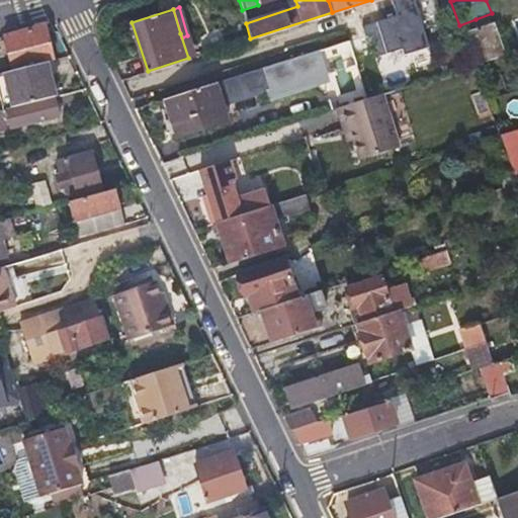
[(14,69),(42,61),(53,59),(42,26),(42,25),(4,35),(6,41),(1,44),(6,58),(10,57),(14,69)]
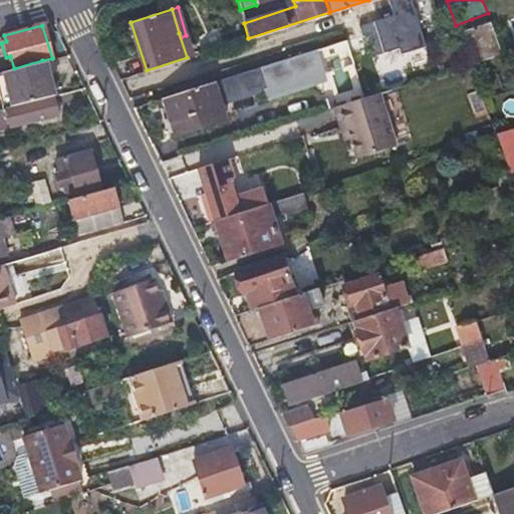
[(225,119),(222,111),(220,104),(267,89),(269,97),(322,79),(313,51),(162,98),(174,137),(225,119)]
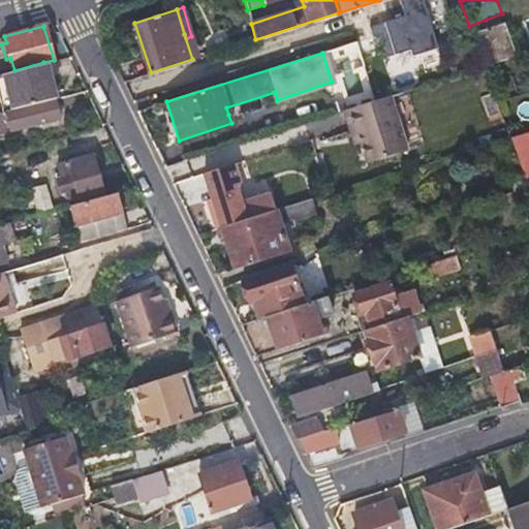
[(56,100),(43,62),(14,70),(5,73),(16,112),(56,100)]
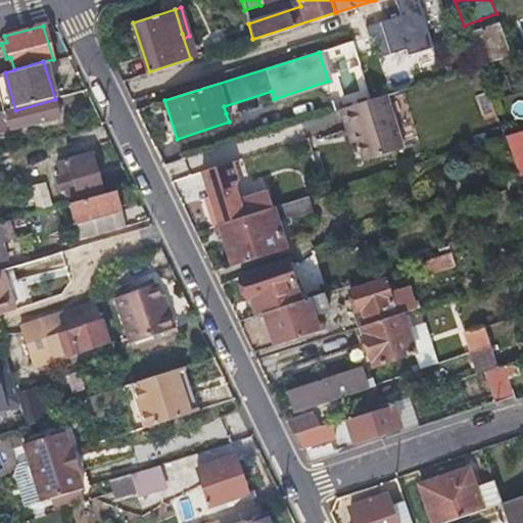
[(400,116),(392,91),(384,93),(392,120),(400,116)]
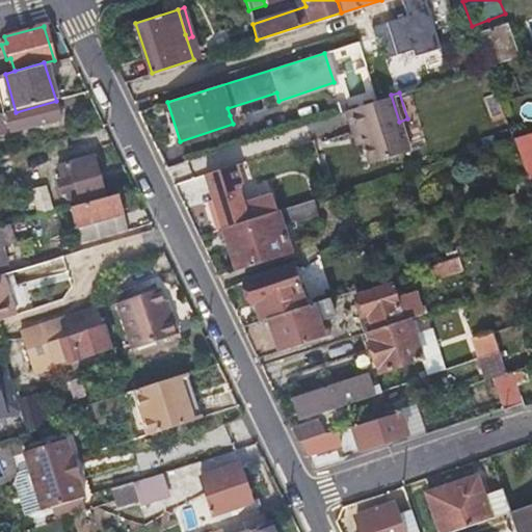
[(360,143),(401,131),(399,122),(391,95),(344,110),(350,132),(355,129),(357,138),(360,143)]
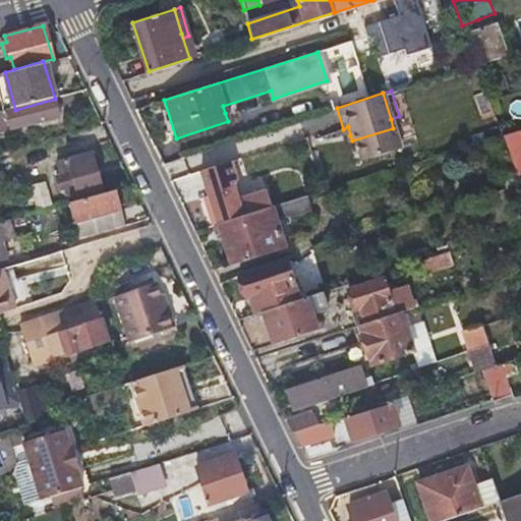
[(61,118),(55,99),(15,110),(0,113),(0,134),(12,131),(13,132),(61,118)]
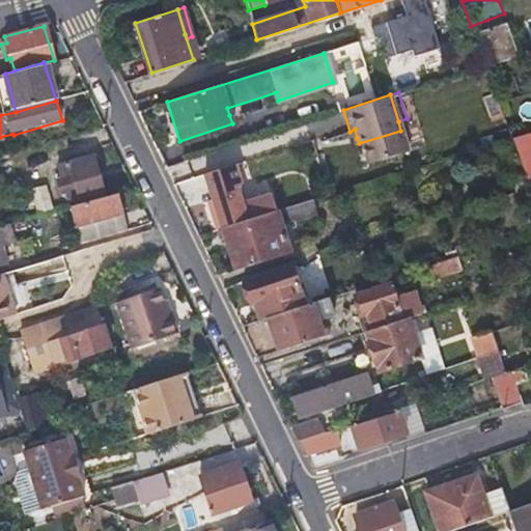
[(525,180),(530,177),(530,129),(510,136),(525,180)]
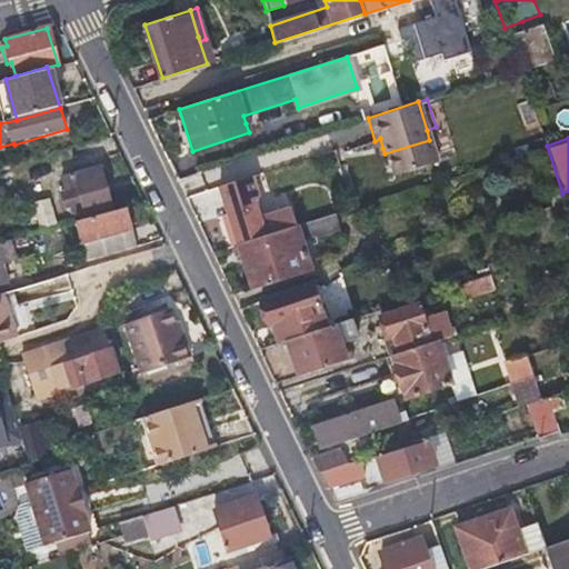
[(436,160),(429,140),(385,153),(390,175),(436,160)]
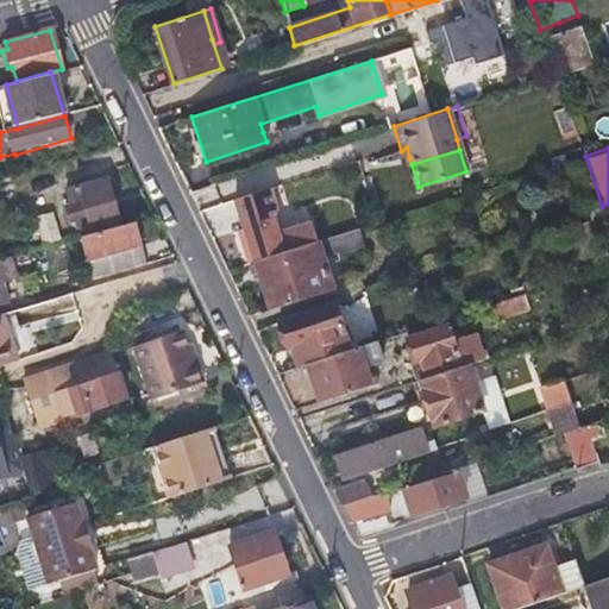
[(73,221),(74,225),(74,227),(89,224),(92,231),(119,223),(105,176),(62,188),(67,202),(61,205),(68,224),(73,221)]
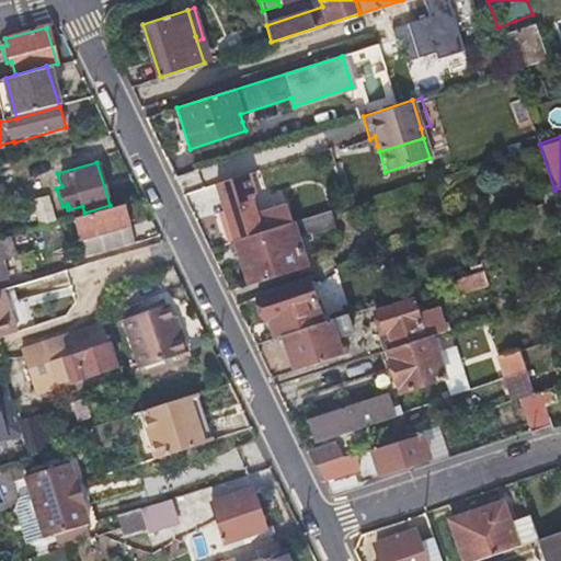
[(215,182),(235,240),(292,222),(287,207),(286,205),(256,214),(252,202),(256,201),(247,172),(215,182)]
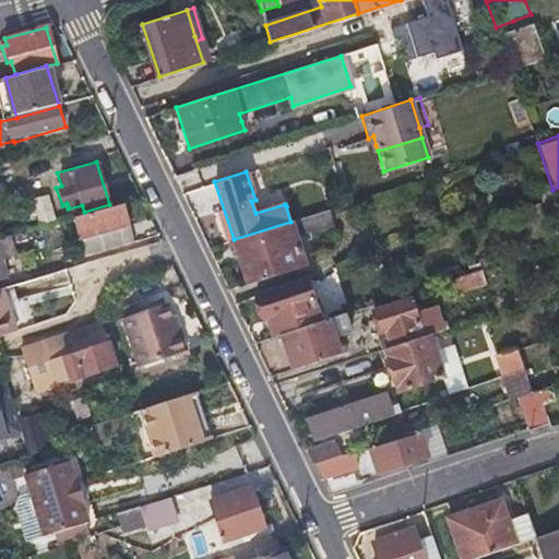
[(290,222),(321,212),(316,197),(286,206),(290,222)]
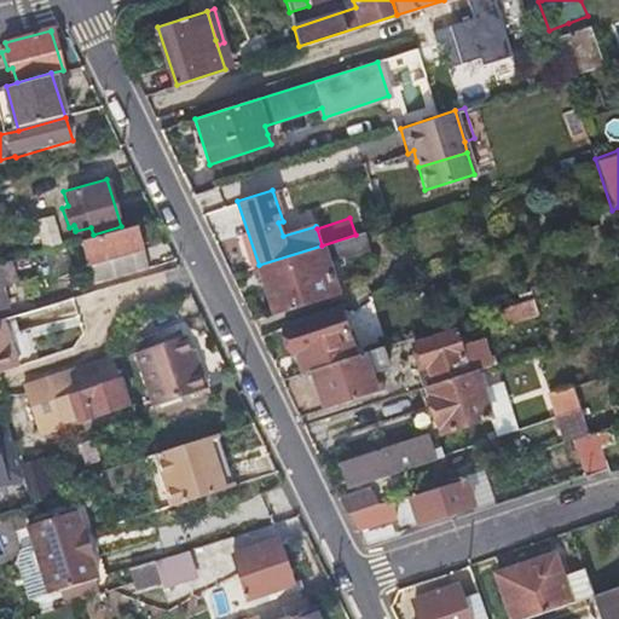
[(91,276),(99,273),(108,271),(104,256),(143,246),(137,226),(80,242),(91,276)]
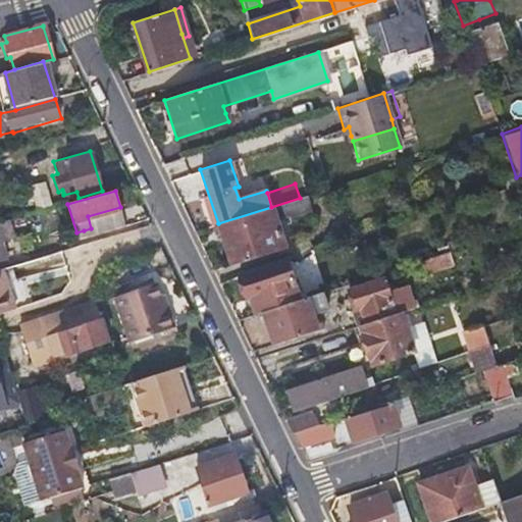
[(218,223),(217,223),(230,265),(283,248),(274,219),(289,215),(290,217),(312,210),(308,196),(300,198),(271,207),(218,223)]
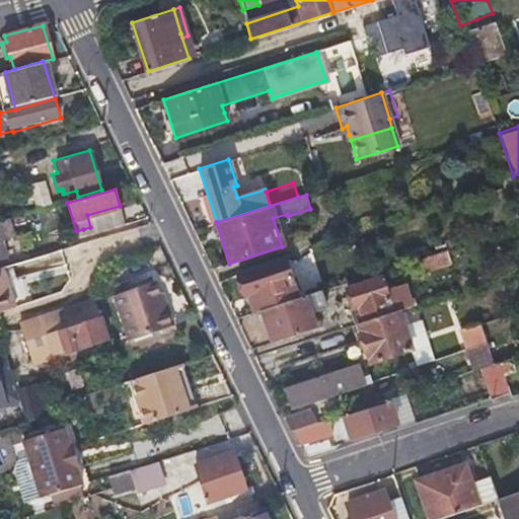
[(87,215),(90,227),(123,217),(120,206),(87,215)]
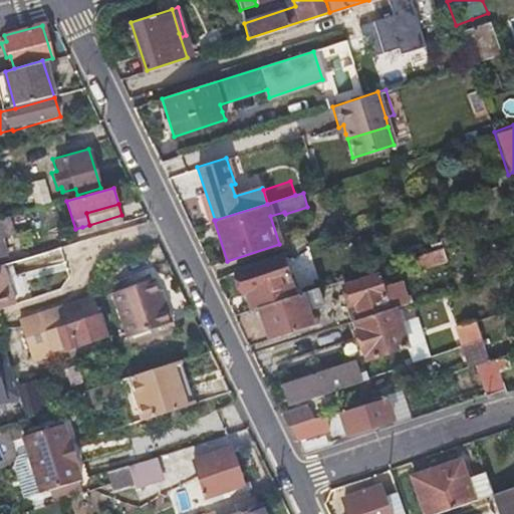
[(0,240),(10,238),(5,219),(0,220),(0,240)]
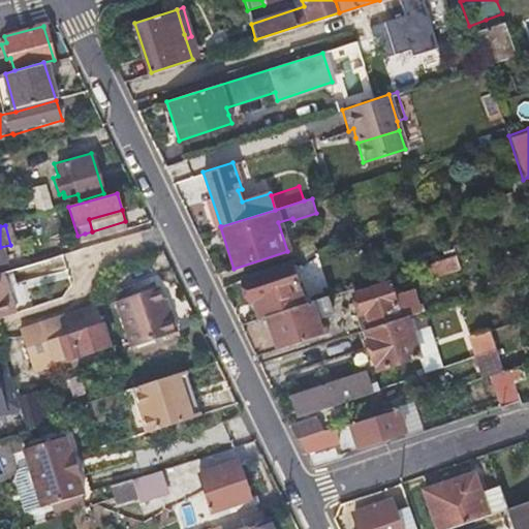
[(423,266),(425,272),(427,278),(458,268),(454,255),(423,266)]
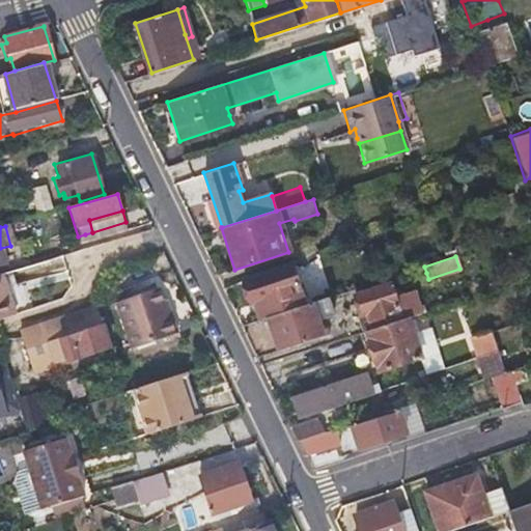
[(261,320),(264,319),(305,306),(291,266),(236,283),(245,307),(255,304),(261,320)]
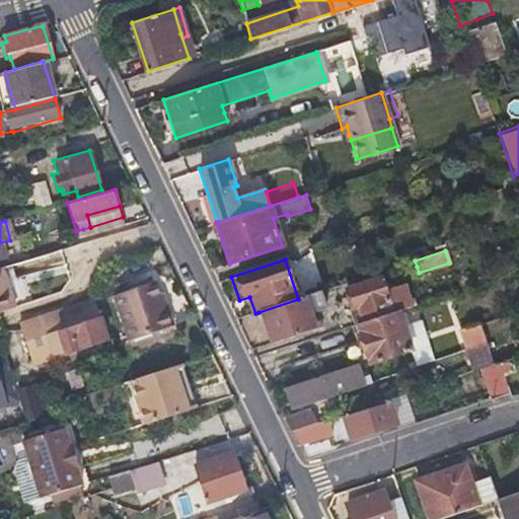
[(1,268),(0,268),(0,312),(13,308),(1,268)]
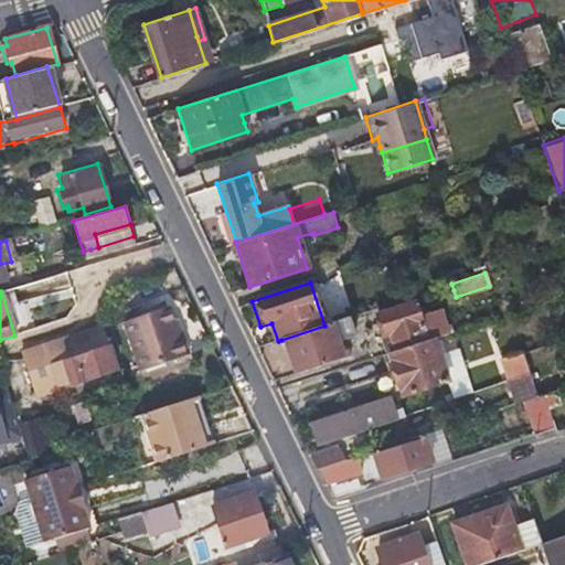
[(386,334),(392,351),(424,341),(411,304),(371,316),(379,337),(386,334)]
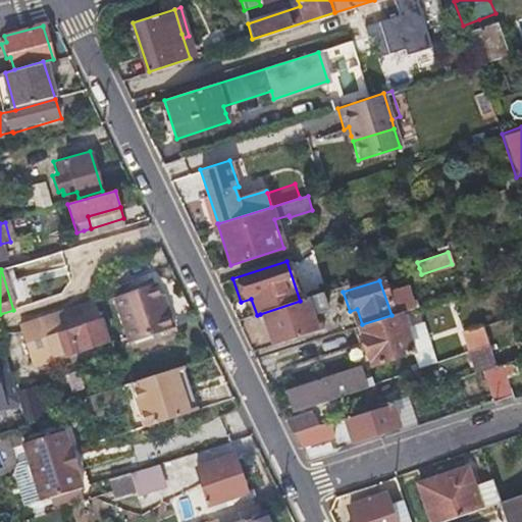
[(155,282),(113,297),(129,343),(173,326),(168,311),(165,312),(160,298),(155,282)]
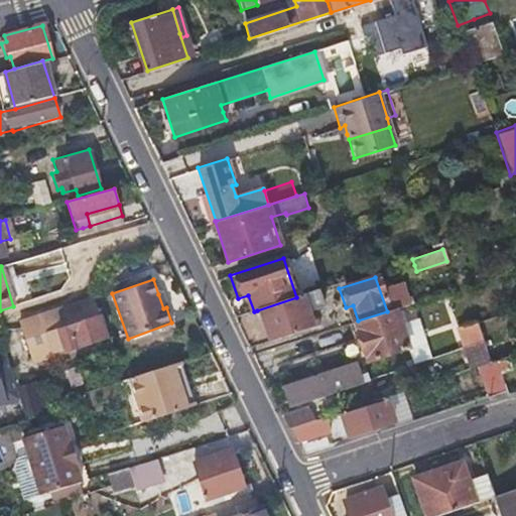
[(323,306),(317,290),(296,297),(257,310),(267,342),(312,327),(307,312),(323,306)]
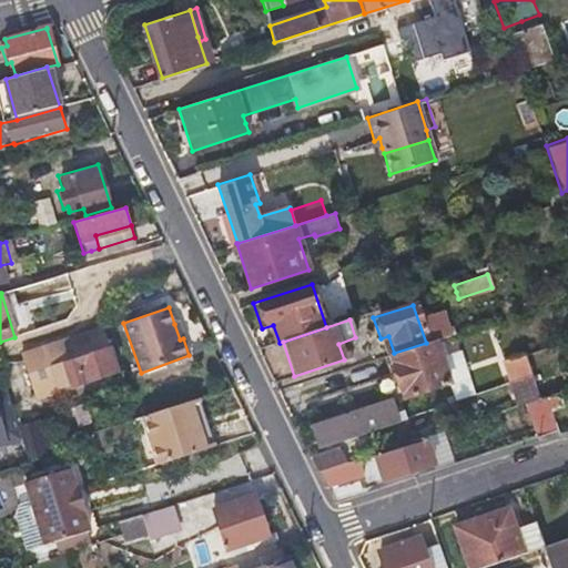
[(28,373),(24,373),(22,374),(29,397),(37,396),(42,399),(50,396),(53,391),(119,369),(103,327),(71,338),(70,336),(20,353),(28,373)]
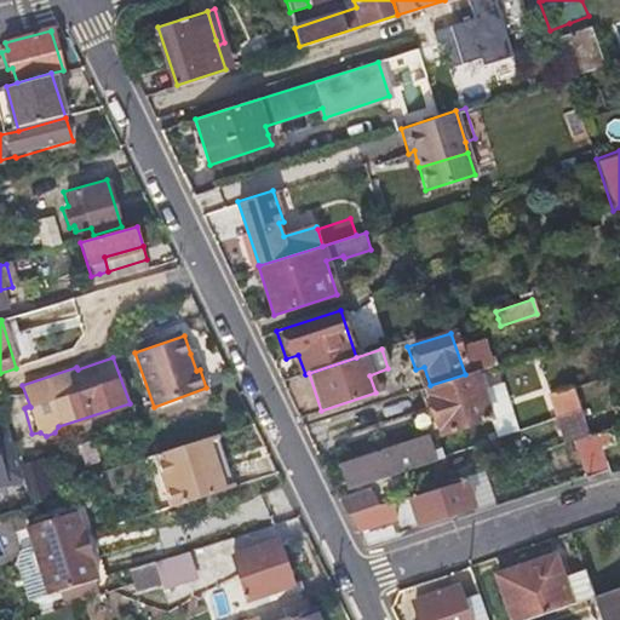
[(465,374),(430,385),(422,389),(437,435),(487,418),(471,372),(465,374)]
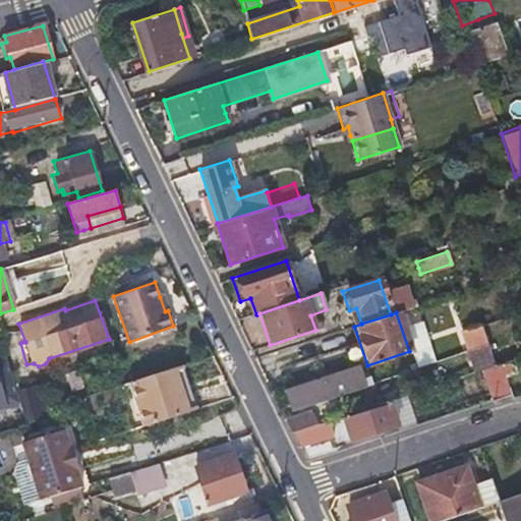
[(463,330),(469,349),(485,344),(478,324),(463,330)]
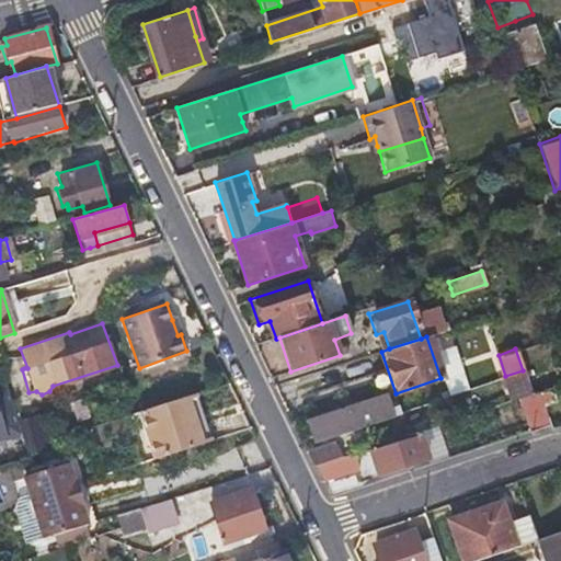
[(505,376),(513,398),(521,396),(530,392),(523,370),(505,376)]
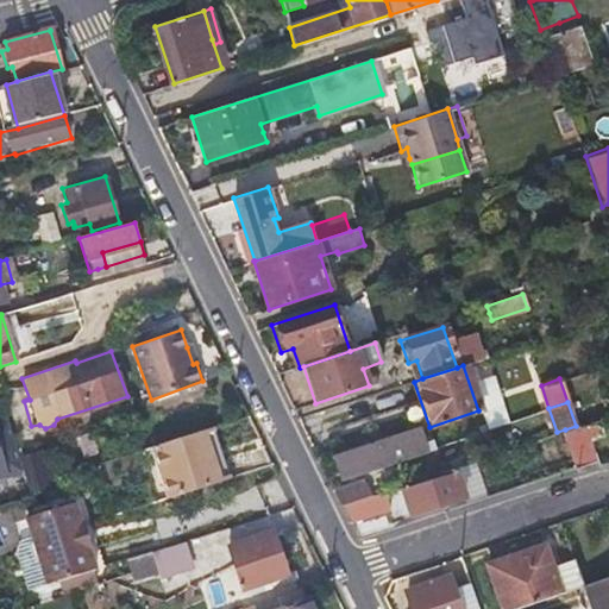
[(608,414),(584,422),(590,441),(608,434),(608,414)]
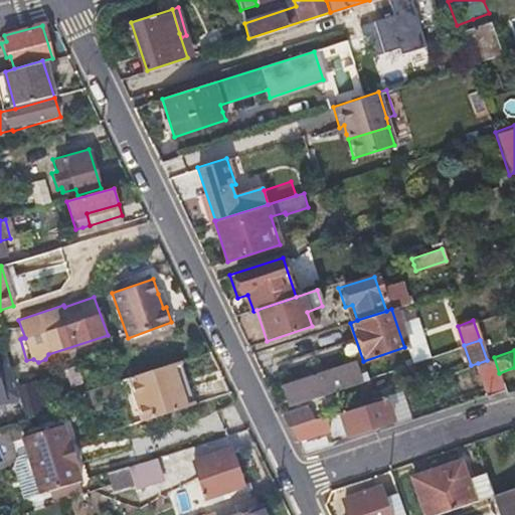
[(499,373),(494,357),(487,360),(478,363),(488,394),(504,389),(499,373)]
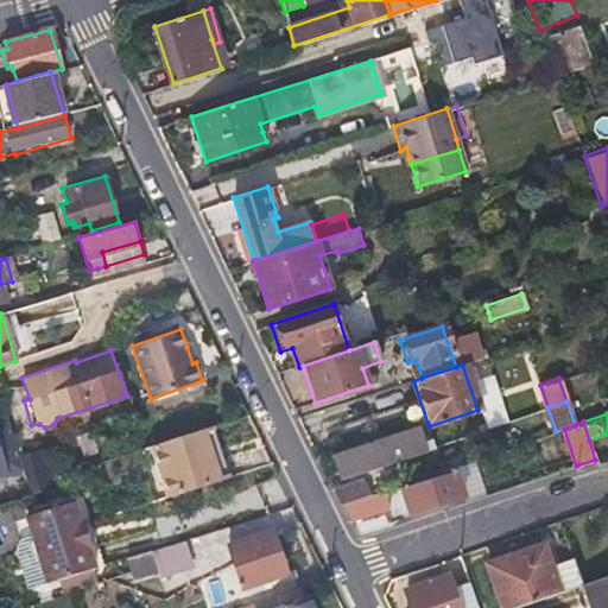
[(215,425),(207,428),(214,448),(208,449),(211,461),(226,456),(215,425)]
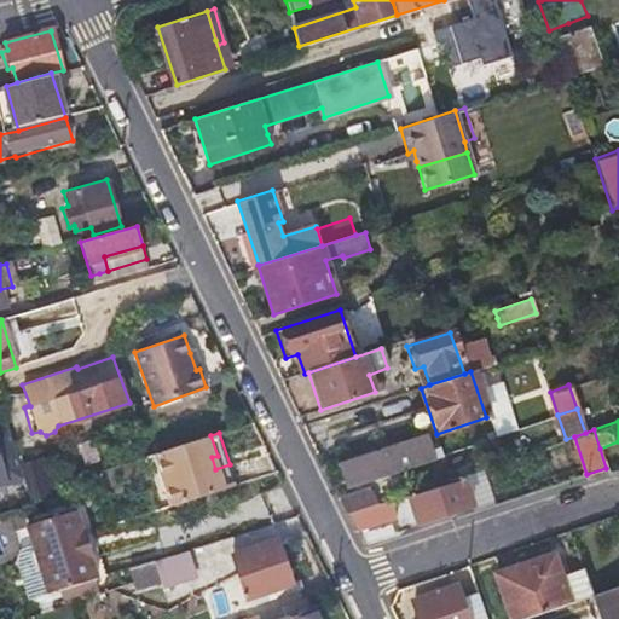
[(178,503),(223,489),(215,469),(212,457),(218,456),(210,435),(161,452),(178,503)]
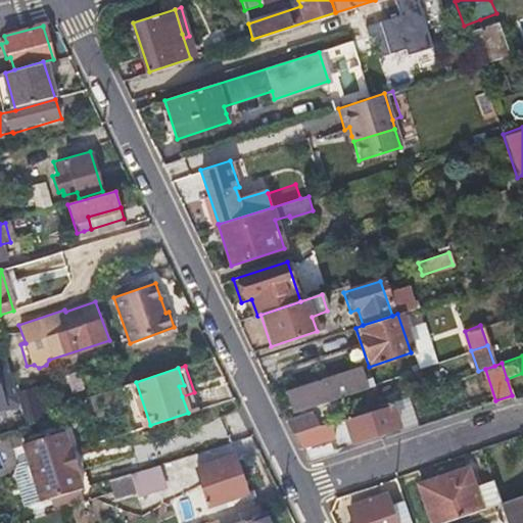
[(370,377),(366,378),(363,379),(359,368),(285,390),(291,411),(372,383),(370,377)]
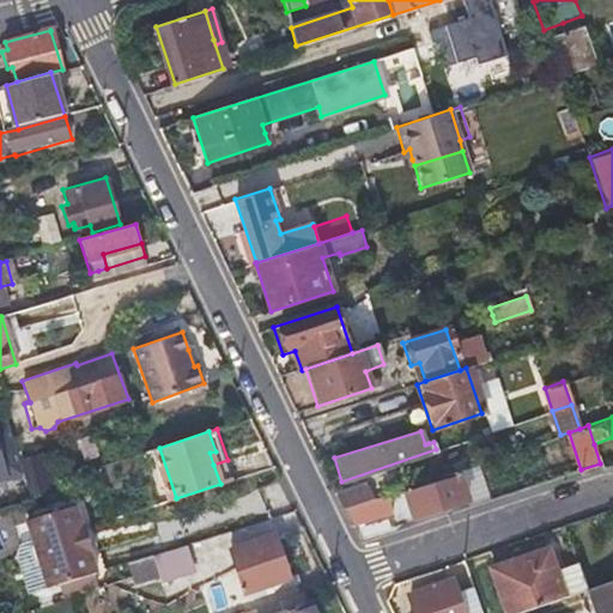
[(46,451),(20,460),(32,498),(58,490),(46,451)]
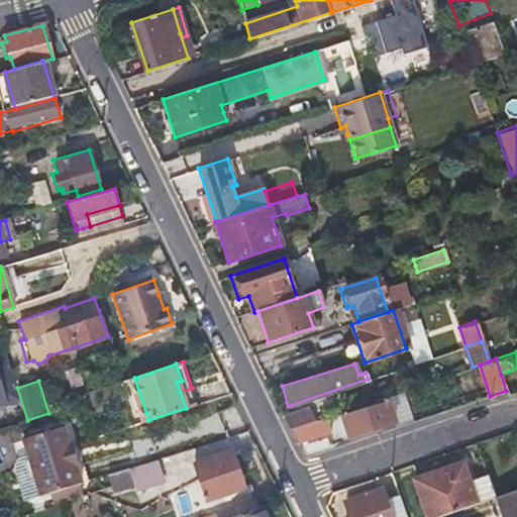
[(341,414),(345,426),(349,437),(395,422),(387,399),(341,414)]
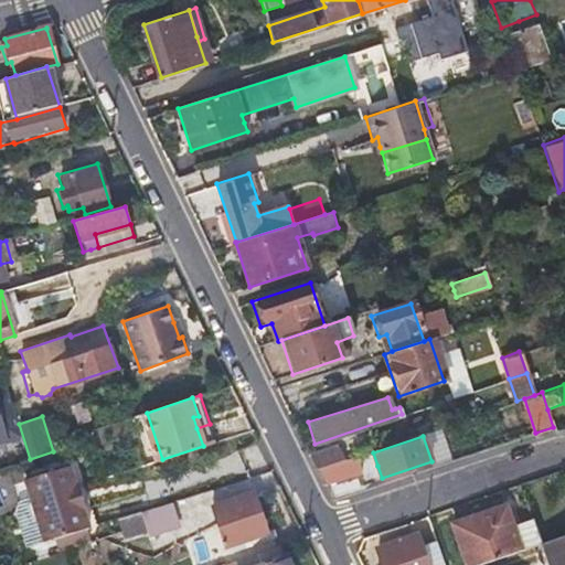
[(316,469),(328,465),(343,459),(338,445),(309,455),(316,469)]
